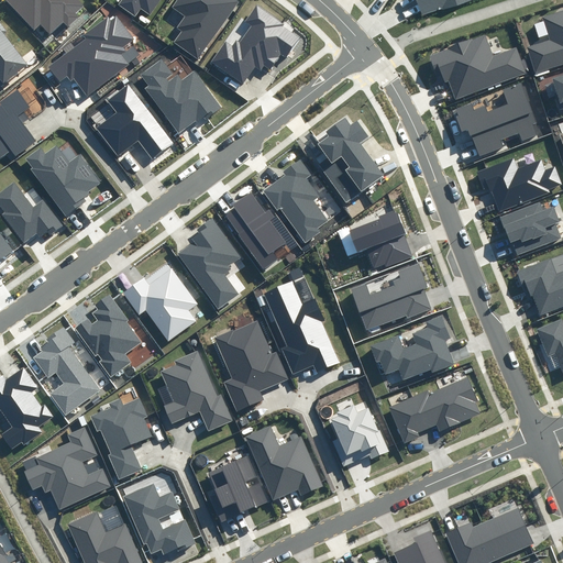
[(7,0),(33,30),(40,23),(50,33),(63,22),(66,26),(78,17),(76,14),(85,6),(79,0),(7,0)]
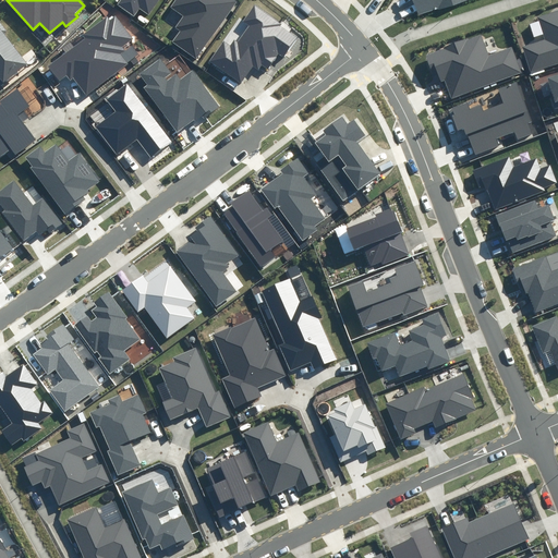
[(119,0),(117,2),(136,15),(141,8),(149,14),(158,0),(119,0)]
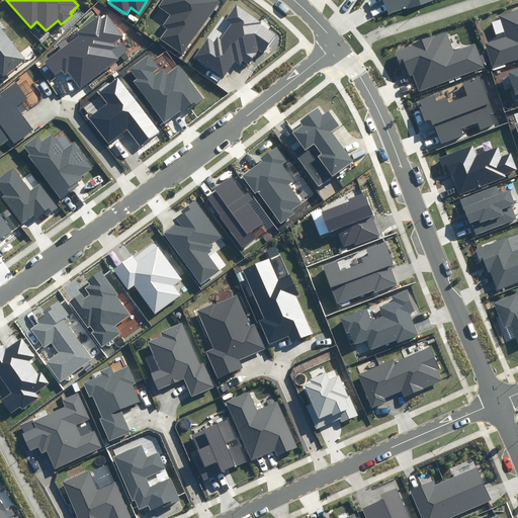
[(163,0),(159,7),(169,15),(162,24),(167,28),(160,39),(181,55),(221,1),(219,0),(163,0)]
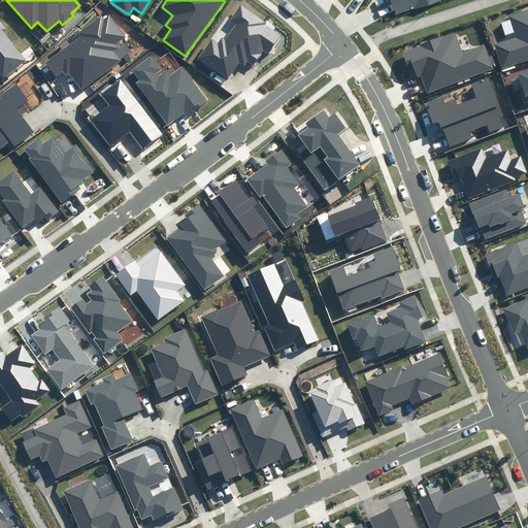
[(389,0),(395,15),(439,0),(389,0)]
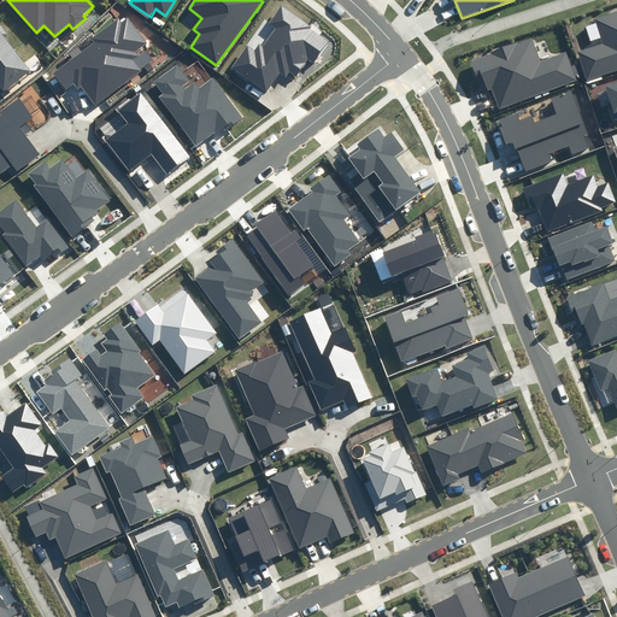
[(333,36),(283,4),(269,25),(274,29),(263,46),(260,43),(257,50),(250,45),(234,68),(265,88),(277,71),(283,75),(288,70),(299,77),(309,63),(313,65),(333,36)]
